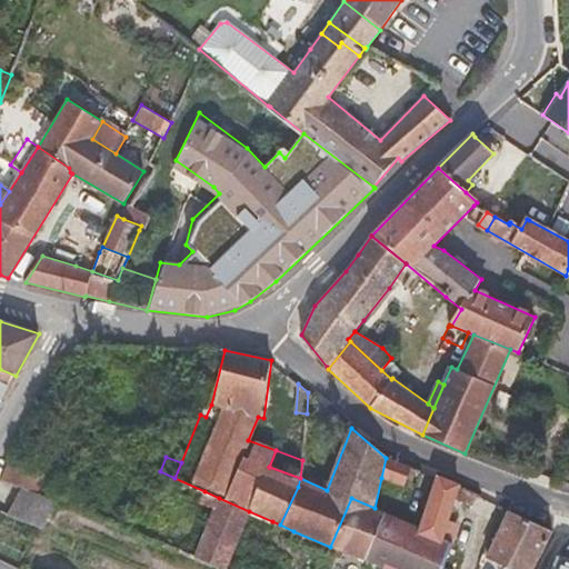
[(405,487),(411,467),(386,458),(381,478),(405,487)]
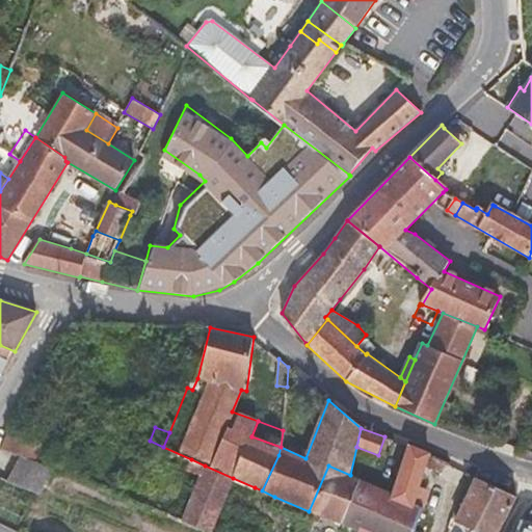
[(44,443),(9,429),(1,448),(21,455),(36,461),(44,443)]
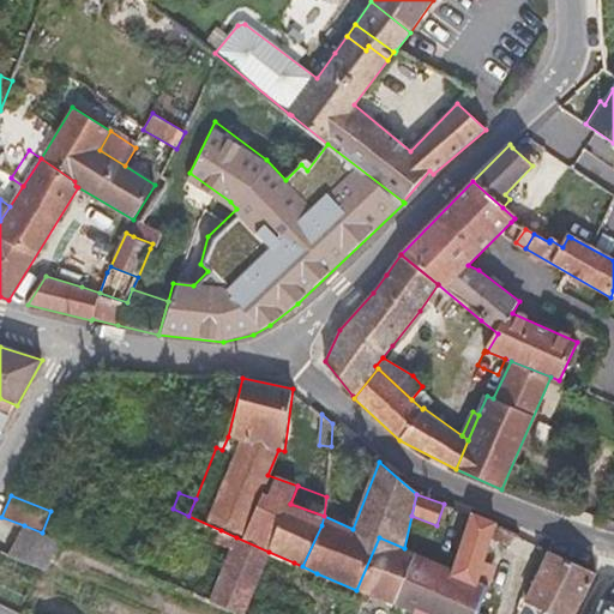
[(497,523),(475,515),(458,571),(456,577),(477,585),(497,523)]
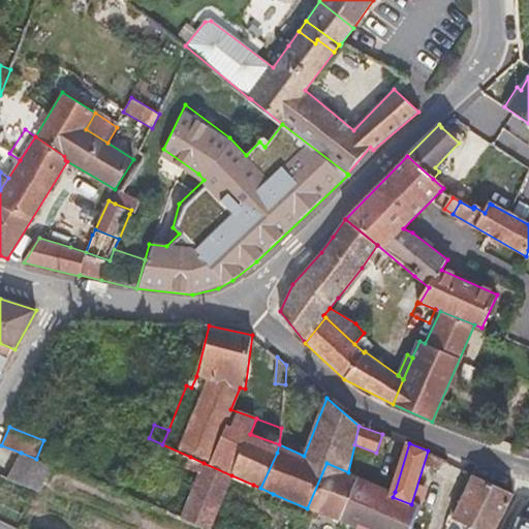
[(51,465),(36,459),(21,453),(9,480),(40,492),(51,465)]
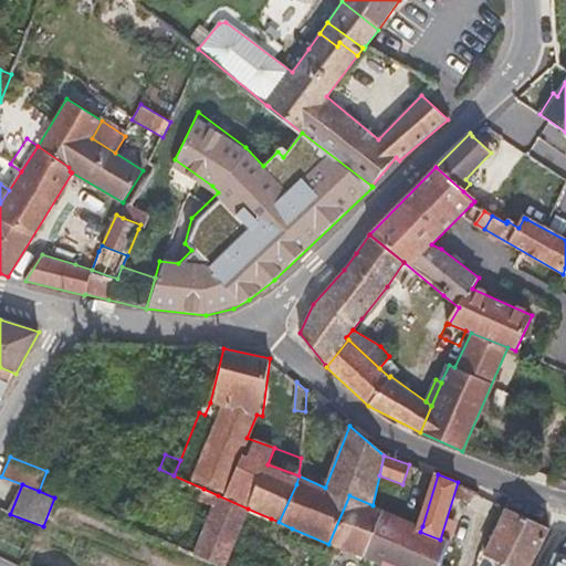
[(218,495),(203,489),(198,500),(213,505),(218,495)]
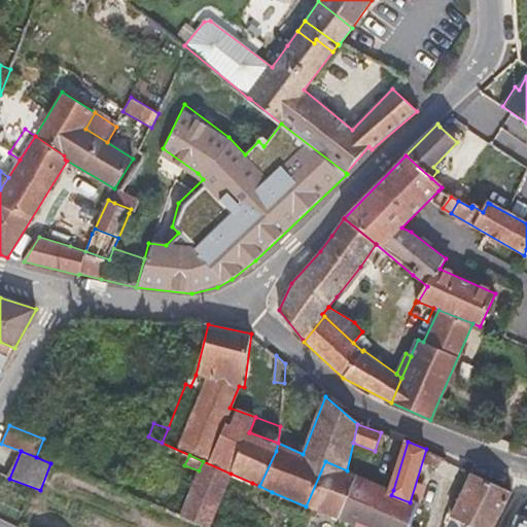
[(181,516),(207,526),(209,526),(226,484),(231,473),(203,461),(199,470),(181,516)]
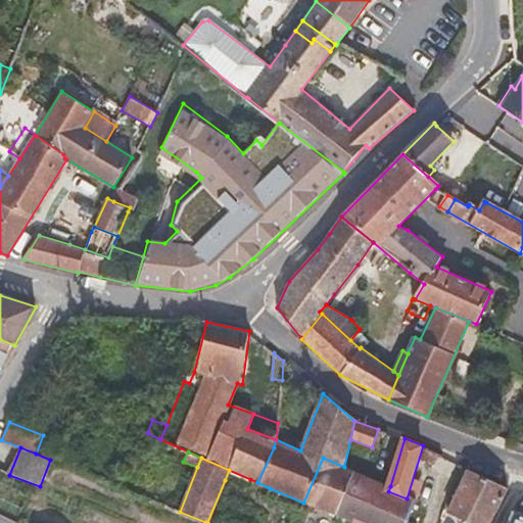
[(388,491),(390,486),(344,467),(323,458),(303,503),(351,522),(405,522),(414,502),(407,498),(388,491)]
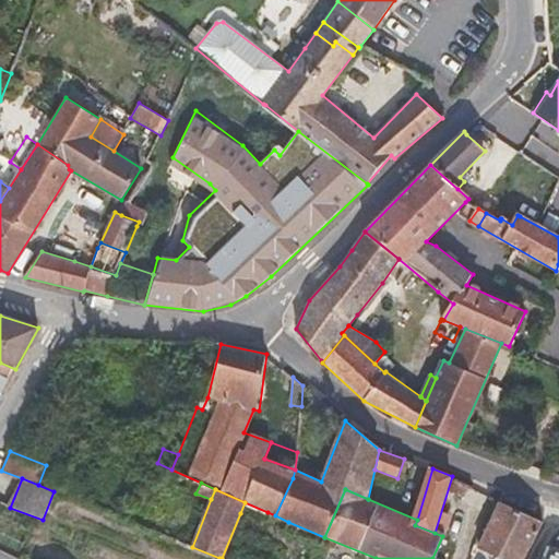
[(523,558),(525,555),(544,521),(500,500),(478,548),(501,558),(523,558)]
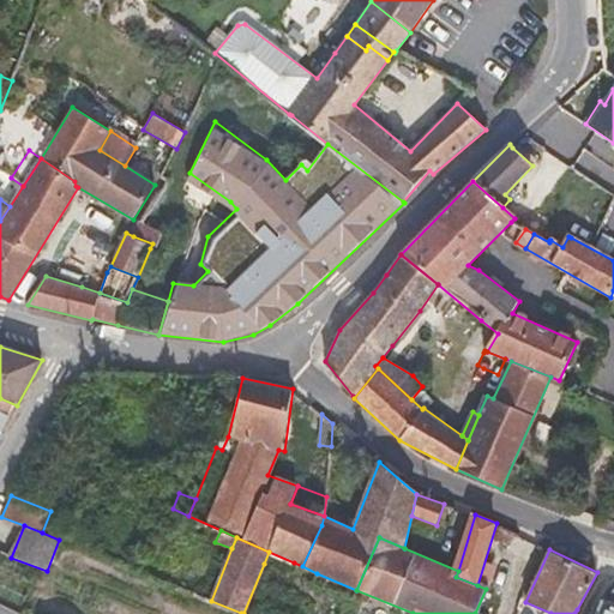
[(289,575),(294,563),(269,552),(264,564),(289,575)]
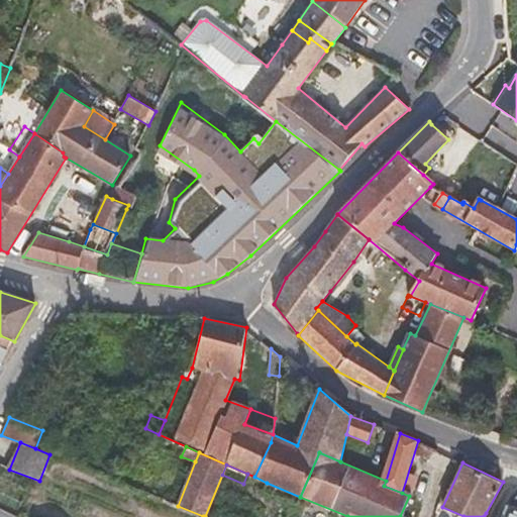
[(296,506),(300,497),(267,483),(264,491),(296,506)]
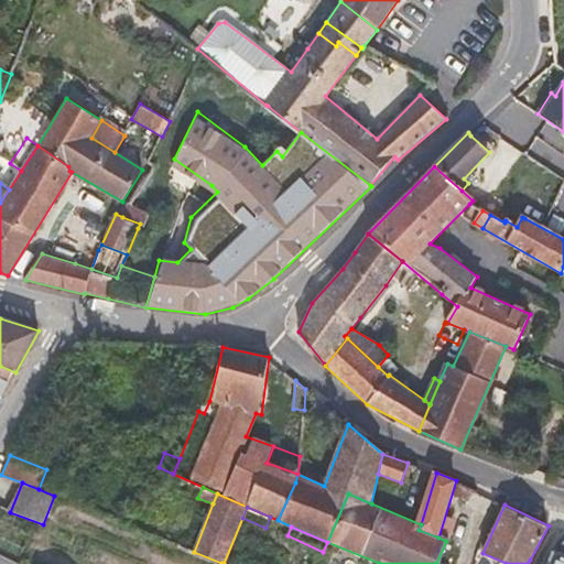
[(563,563),(563,556),(554,553),(549,563),(563,563)]
